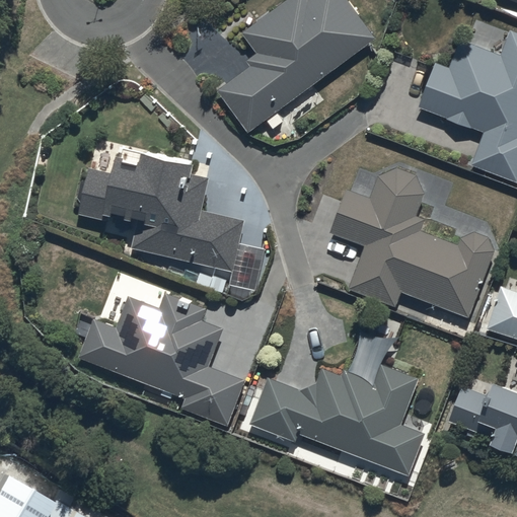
[(217,92),(247,134),(375,39),(347,0),(287,0),(242,33),(257,54),(248,62),(251,67),(217,92)]
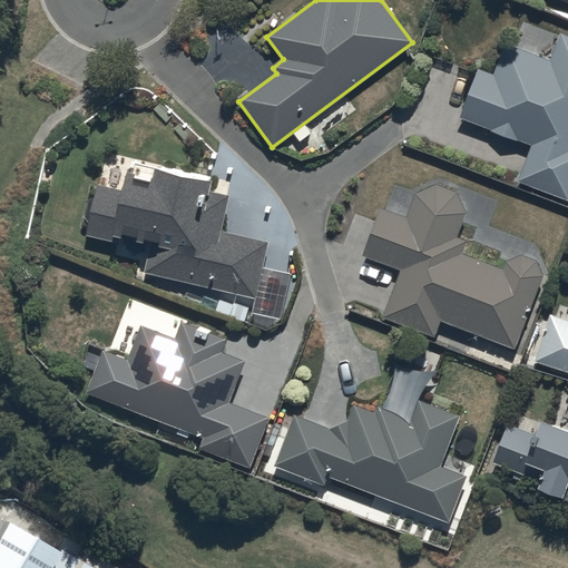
[(478,69),(459,118),(530,147),(517,183),(567,203),(567,36),(560,32),(550,59),(506,41),(491,75),(478,69)]
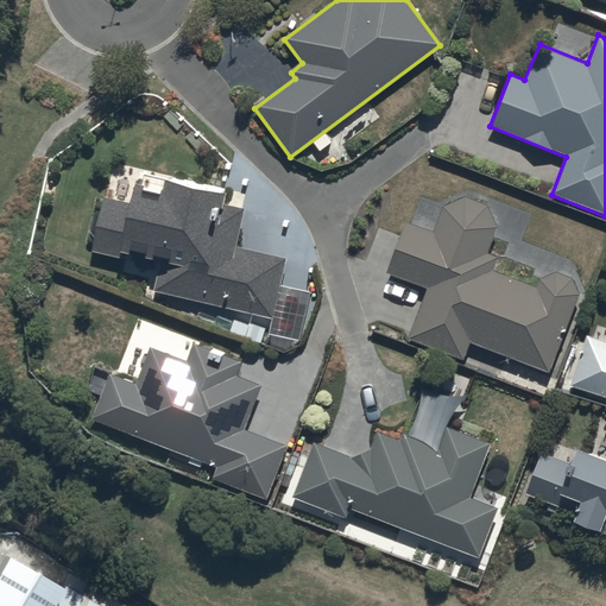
[(101,199),(89,251),(159,266),(153,292),(271,319),(267,335),(300,342),(310,295),(281,288),(288,259),(238,248),(246,210),(229,207),(232,197),(169,183),(166,194),(141,188),(138,207),(101,199)]
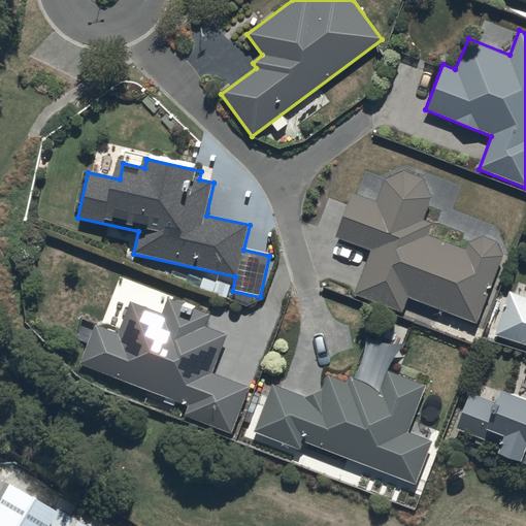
[(354,195),(336,236),(369,250),(353,294),(402,314),(408,298),(477,325),(503,256),(496,242),(484,236),(469,241),(466,250),(428,236),(433,224),(424,221),(432,198),(424,179),(406,173),(388,179),(377,203),(354,195)]
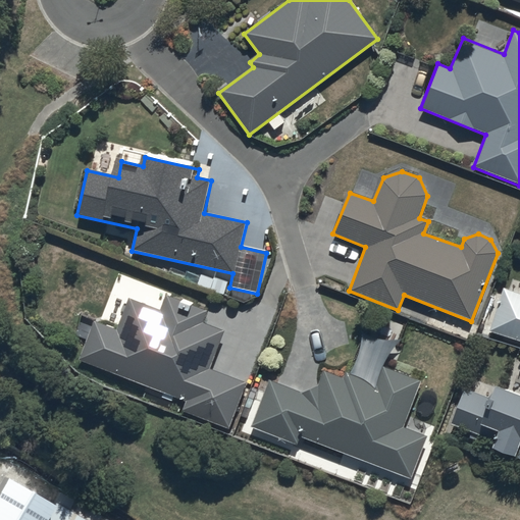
[(519,294),(503,289),(489,330),(519,341),(519,294)]
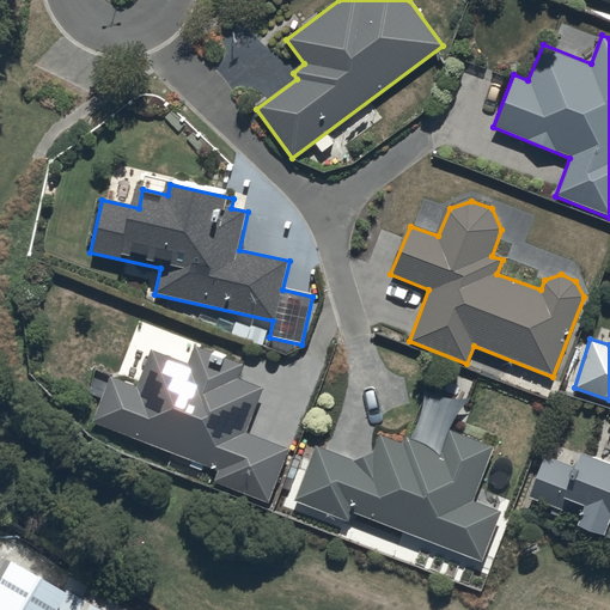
[(109,377),(92,422),(219,469),(214,483),(270,504),(290,451),(246,435),(263,389),(238,379),(243,365),(195,348),(189,364),(152,351),(139,388),(109,377)]
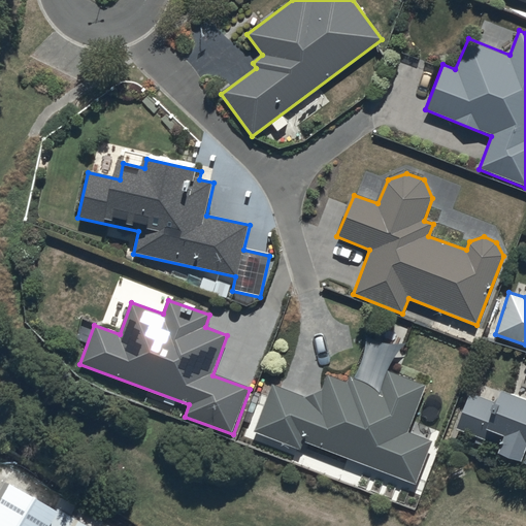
[(272,384),(253,432),(300,450),(302,441),(417,482),(431,441),(407,432),(424,386),(385,372),(379,388),(351,377),(349,383),(325,374),(320,390),(305,397),(272,384)]
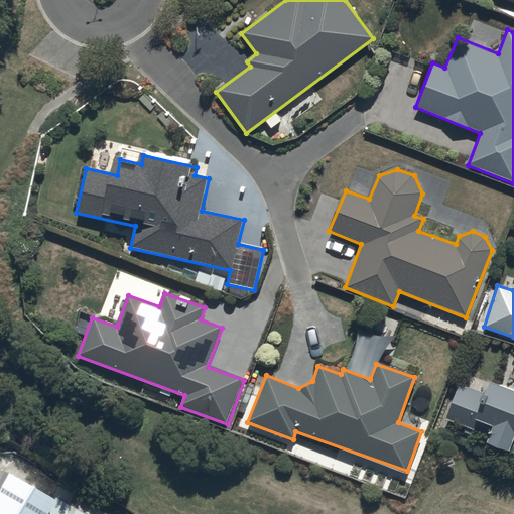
[(459,385),(445,418),(491,436),(487,446),(513,457),(513,394),(490,386),(487,394),(459,385)]
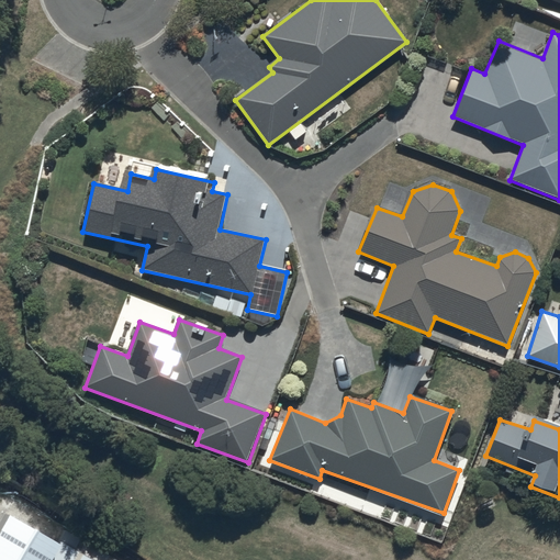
[(77,559),(57,549),(49,559),(77,559)]
